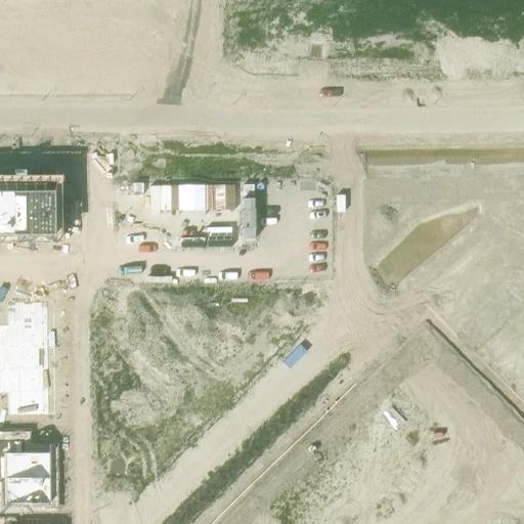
[(0,238),(53,238),(53,193),(0,192),(0,238)]
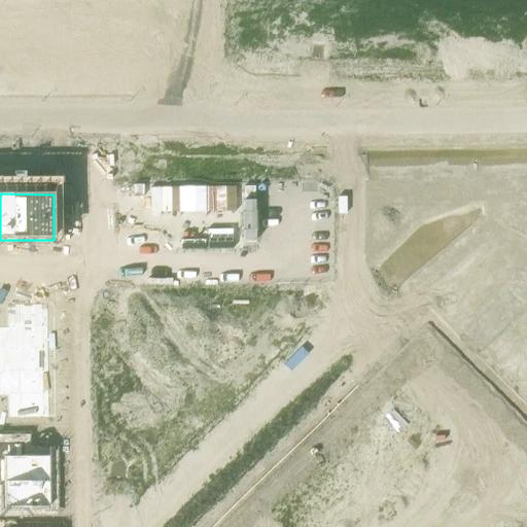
[(47,304),(6,304),(6,327),(47,327),(47,304)]
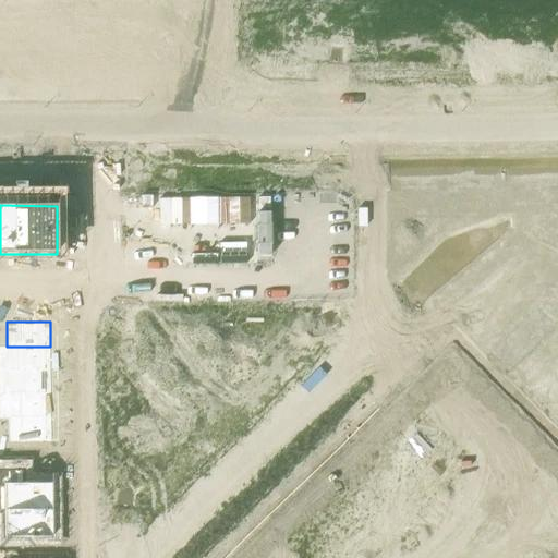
[(50,347),(7,347),(7,371),(50,370),(50,347)]
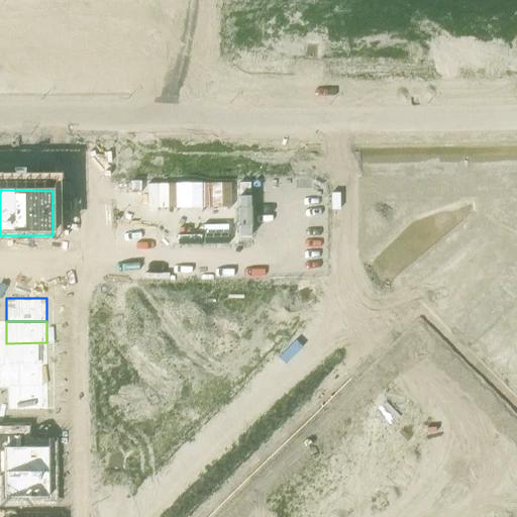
[(46,342),(6,343),(7,365),(47,365),(46,342)]
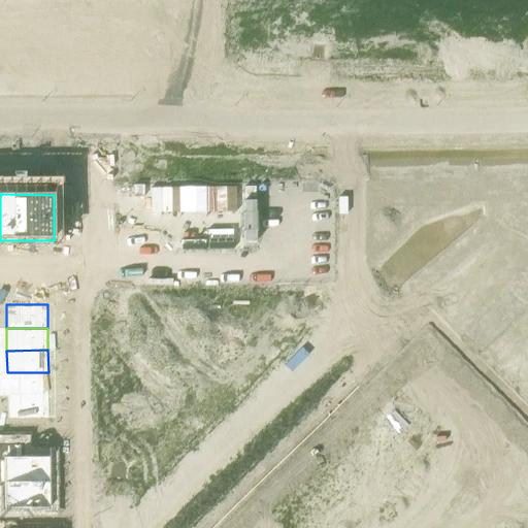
[(48,372),(7,372),(7,395),(48,394),(48,372)]
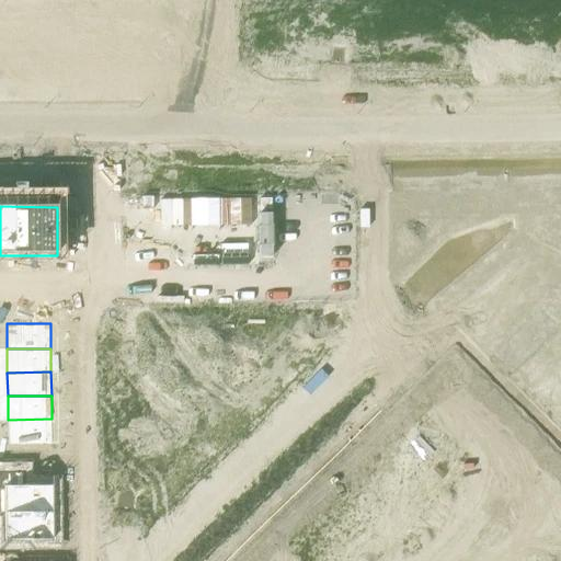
[(52,419),(8,420),(8,445),(52,444),(52,419)]
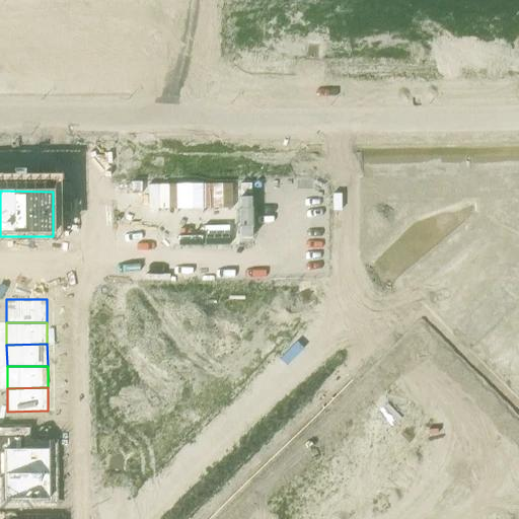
[(354,410),(338,426),(356,445),(348,453),(361,467),(386,442),(354,410)]
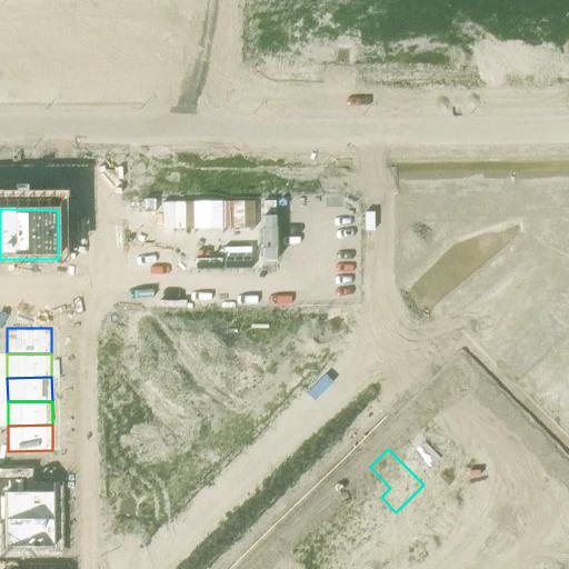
[(22,479),(5,479),(5,520),(53,520),(53,492),(22,492),(22,479)]
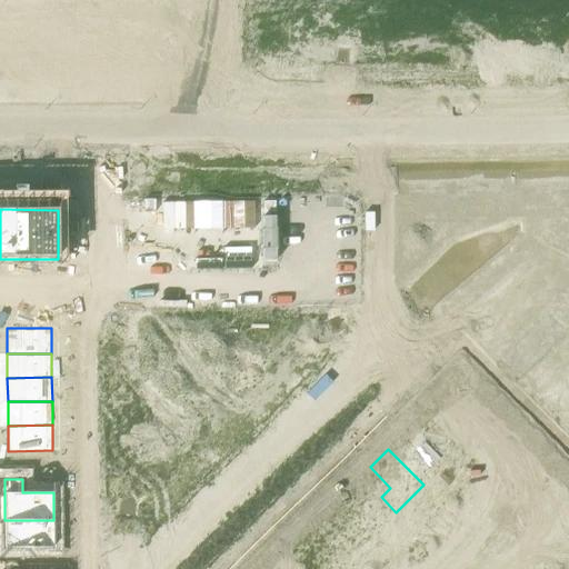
[(330,506),(312,523),(348,559),(376,532),(361,517),(351,527),(330,506)]
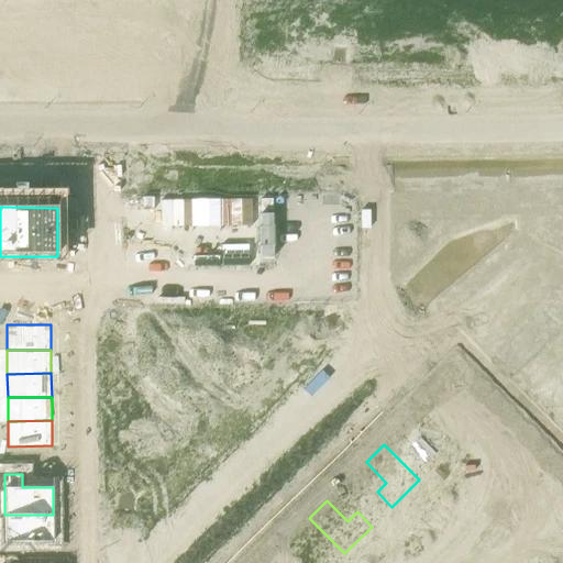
[(53,515),(4,515),(4,555),(22,555),(22,542),(53,541),(53,515)]
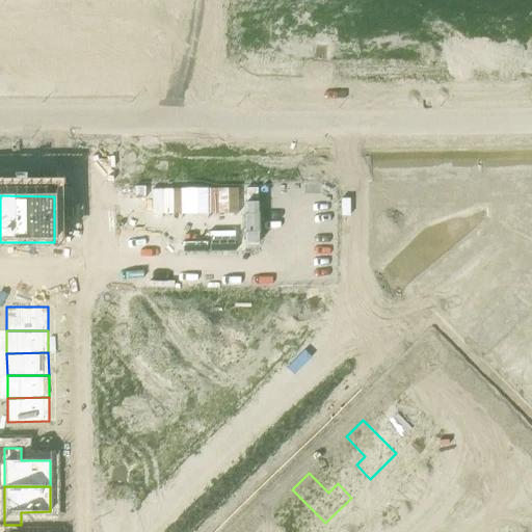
[(504,516),(499,523),(507,531),(513,526),(504,516)]
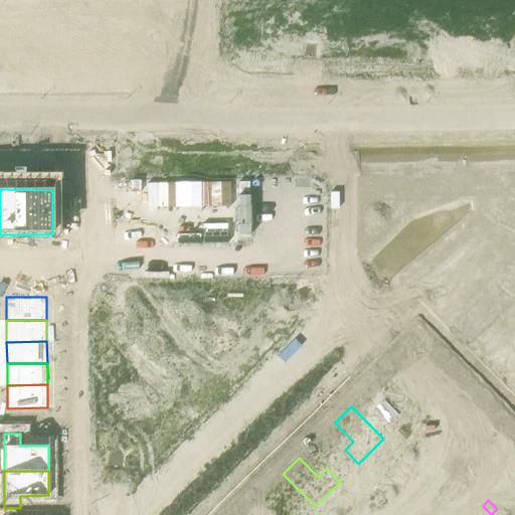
[(483,506),(477,511),(480,514),(490,514),(491,514),(483,506)]
